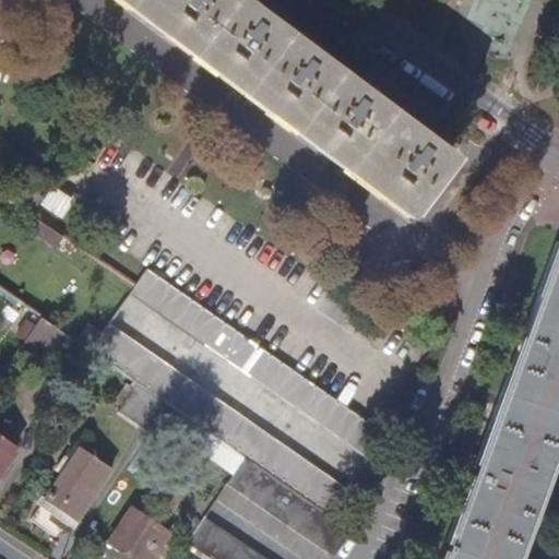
[(245,0),(121,0),(411,211),(454,151),(245,0)]
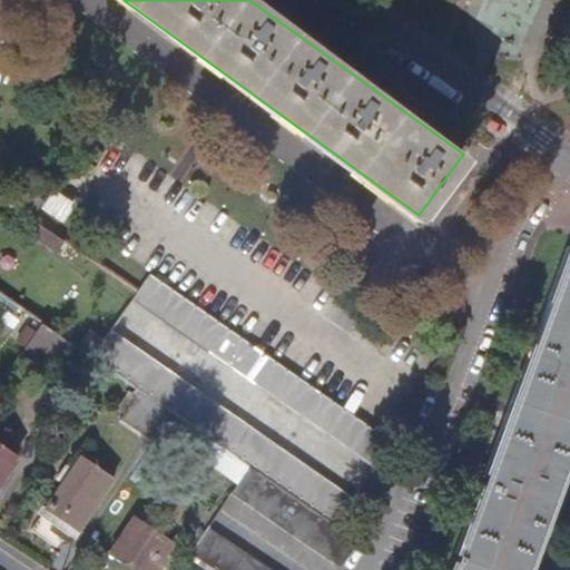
[(55,198),(45,214),(61,225),(72,209),(55,198)]
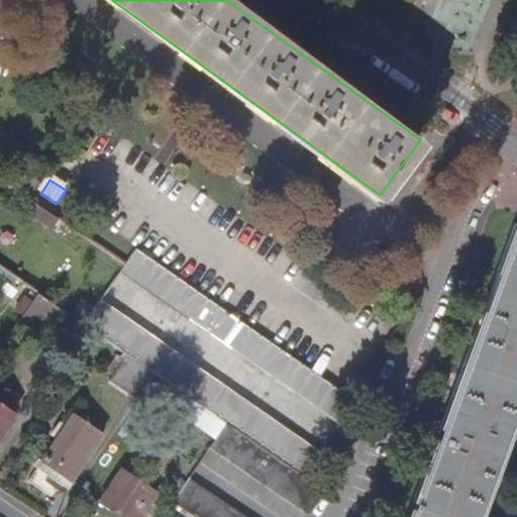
[(468,516),(516,381),(516,221),(410,516),(468,516)]
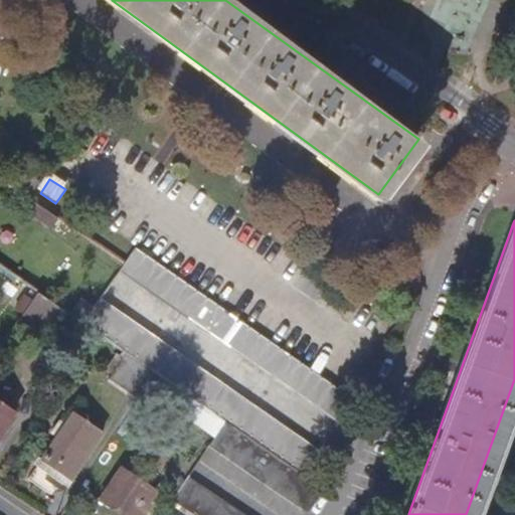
[(121,270),(337,423),(355,400),(138,245),(125,264),(121,270)]
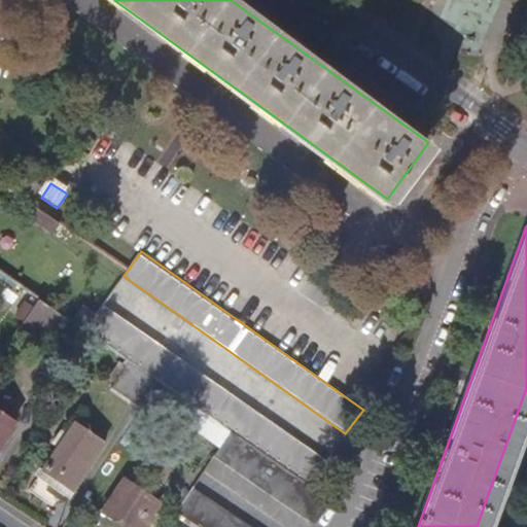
[(55,341),(70,318),(38,296),(23,320),(55,341)]
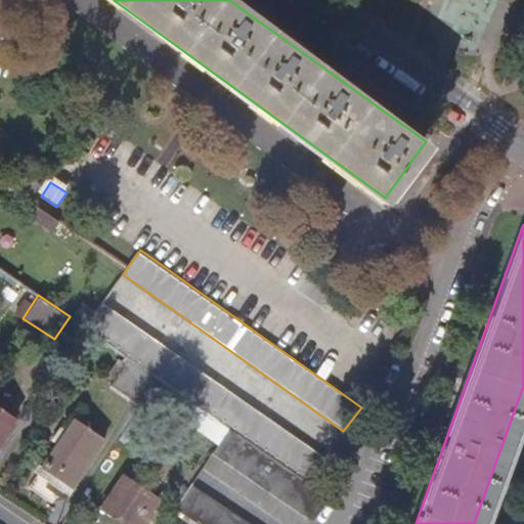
[(322,456),(102,303),(85,328),(104,341),(127,356),(160,380),(231,429),(304,480),(322,456)]
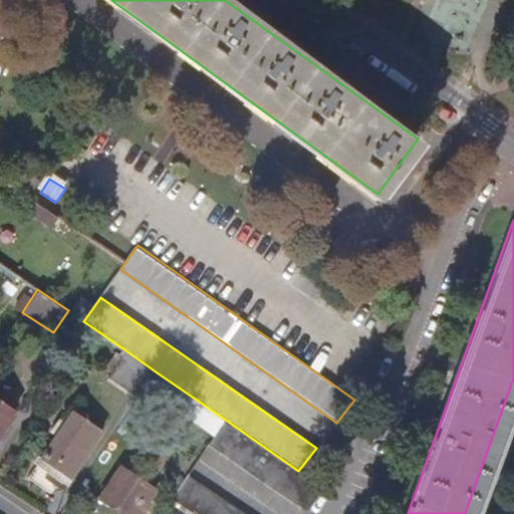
[(107,374),(139,397),(157,372),(124,349),(107,374)]
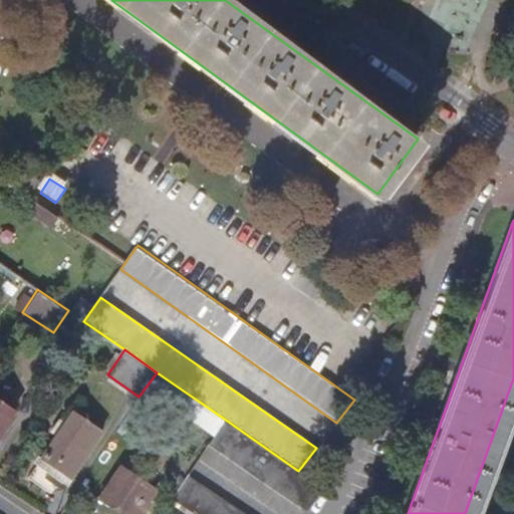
[(0,434),(14,414),(0,404),(0,434)]
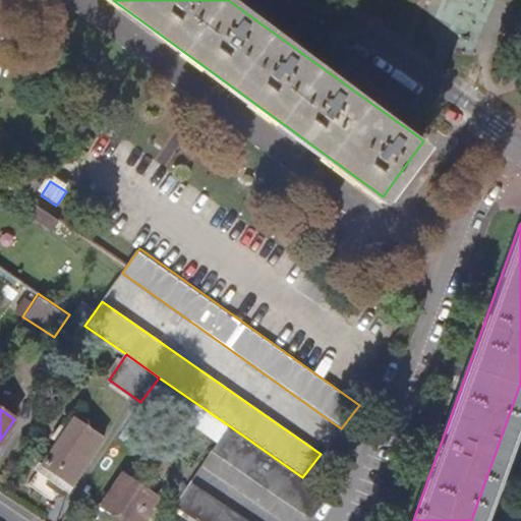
[(36,465),(38,466),(52,476),(55,472),(68,482),(102,435),(71,412),(36,465)]
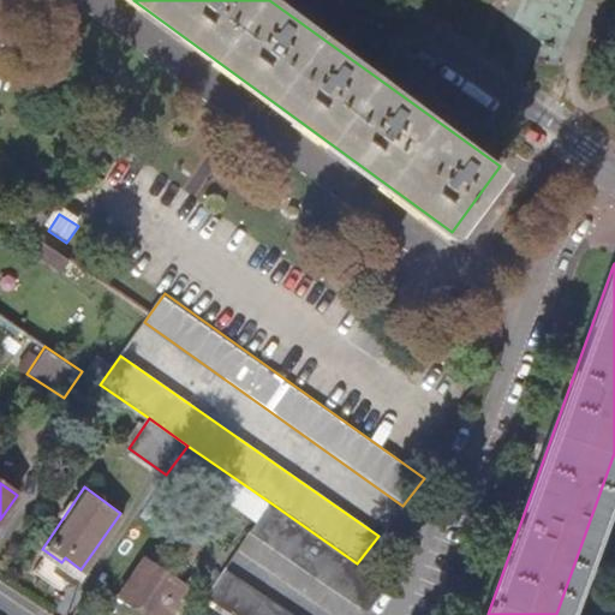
[(387,585),(357,563),(272,503),(251,533),(368,613),(387,585)]
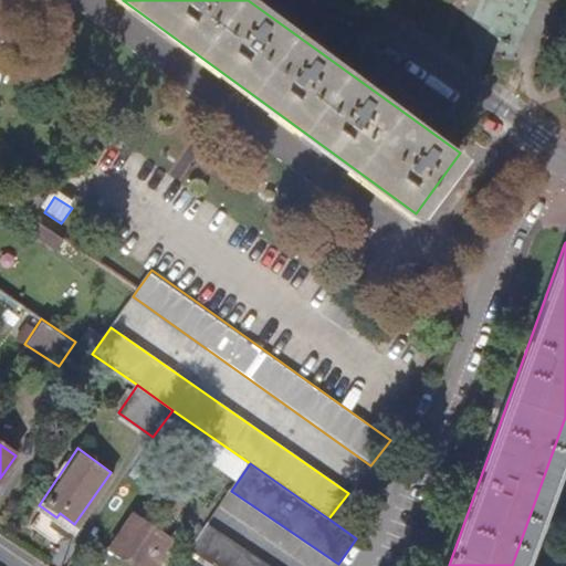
[(171,537),(136,512),(113,546),(140,565),(155,565),(168,549),(165,547),(171,537)]
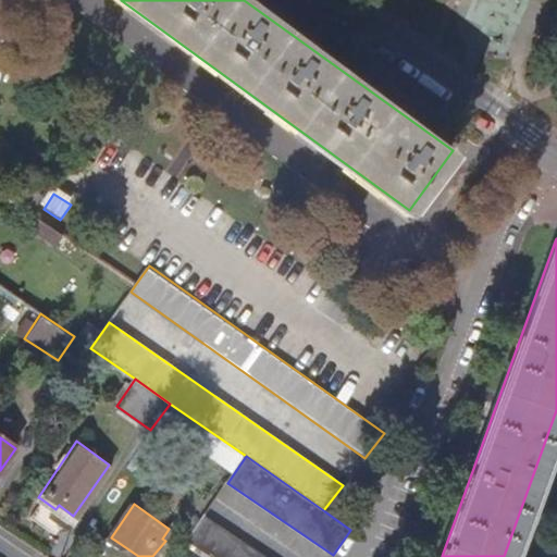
[(262,556),(203,517),(187,541),(211,556),(262,556)]
